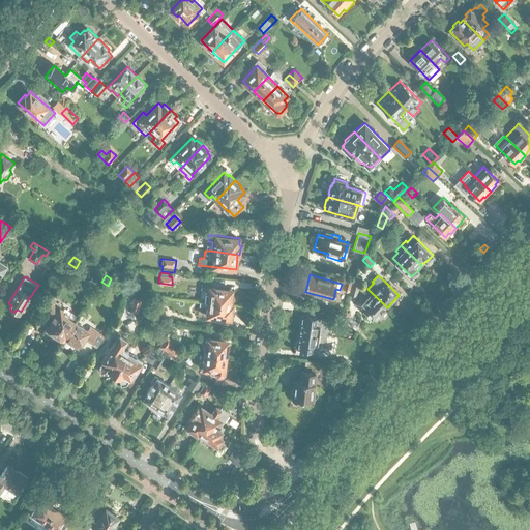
[(362,278),(355,276),(350,294),(357,296),(362,278)]
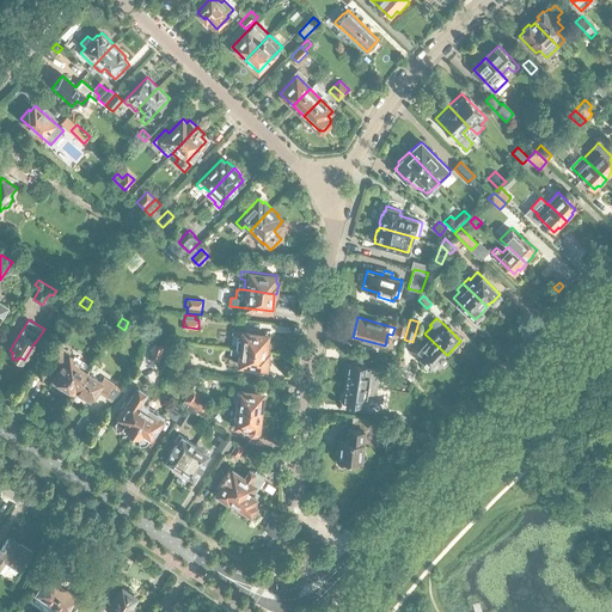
[(407,323),(399,322),(396,334),(403,336),(407,323)]
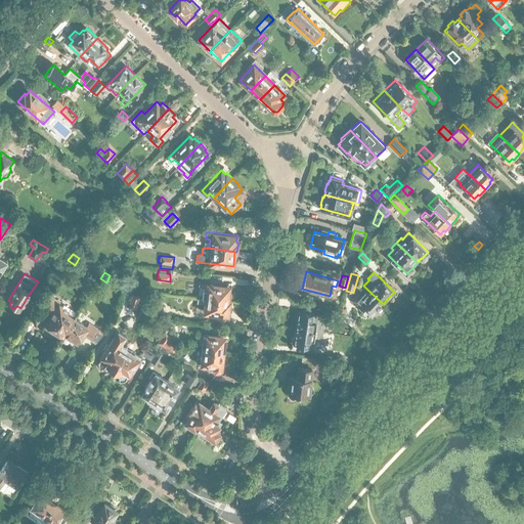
[(230,286),(207,284),(200,282),(200,288),(204,288),(203,298),(228,301),(230,286)]
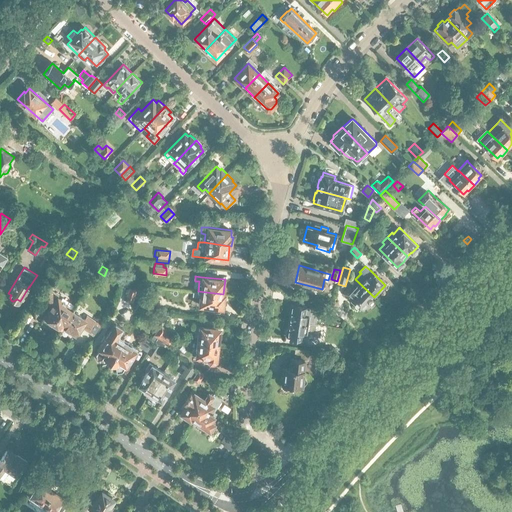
[(363,309),(374,297),(355,279),(356,280),(350,286),(349,284),(342,291),(351,299),(360,306),(363,309)]
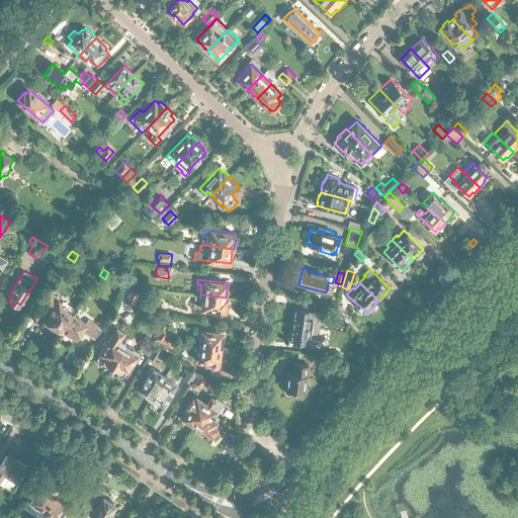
[(140,289),(132,287),(127,304),(135,306),(140,289)]
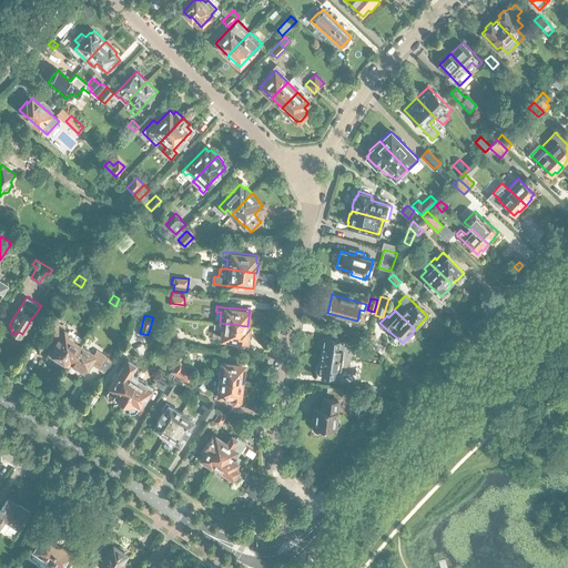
[(247,326),(220,323),(214,323),(214,328),(221,330),(220,338),(247,342),(250,326),(247,326)]
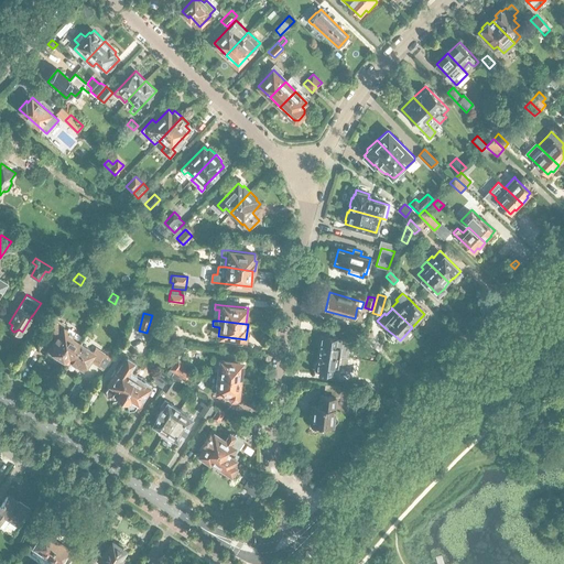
[(77,342),(61,331),(63,327),(54,322),(47,331),(57,337),(49,349),(67,361),(80,342),(78,340),(77,342)]
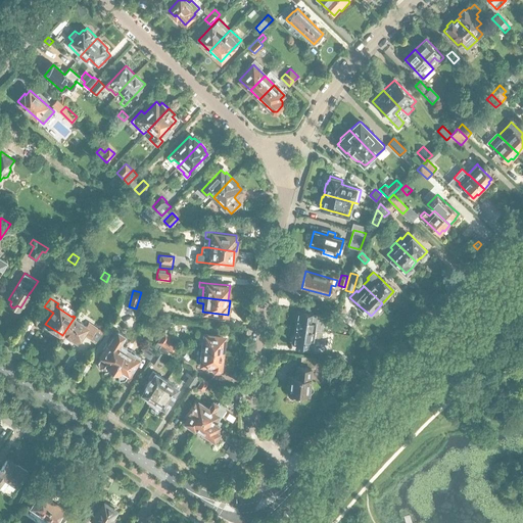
[(164,305),(151,304),(150,312),(163,314),(164,305)]
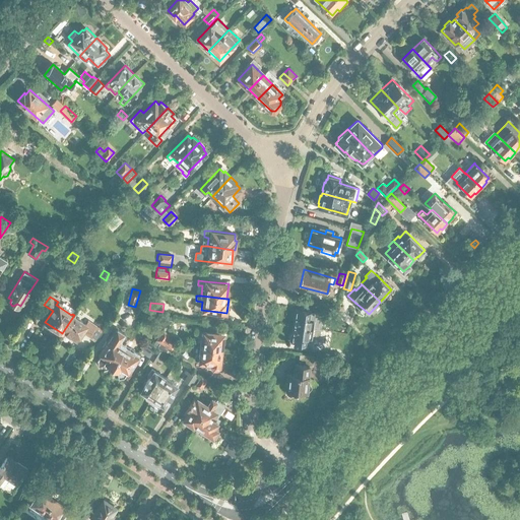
[(305,310),(305,309),(301,308),(300,309),(296,308),(290,341),(311,344),(312,339),(320,340),(321,331),(322,323),(321,323),(322,315),(316,314),(316,311),(305,310)]
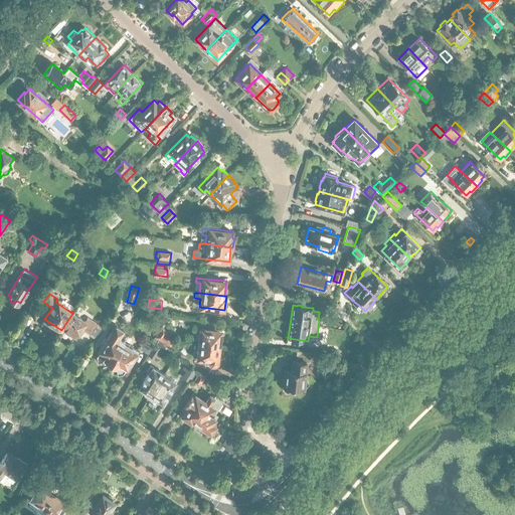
[(73,312),(61,330),(62,331),(63,330),(76,338),(78,334),(79,335),(82,330),(90,334),(97,323),(88,317),(86,320),(73,312)]
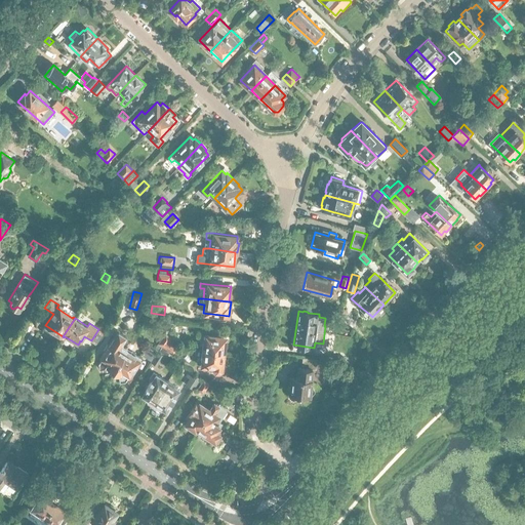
[(114,370),(128,349),(122,345),(127,336),(118,331),(118,332),(98,363),(99,369),(106,368),(108,365),(114,370)]
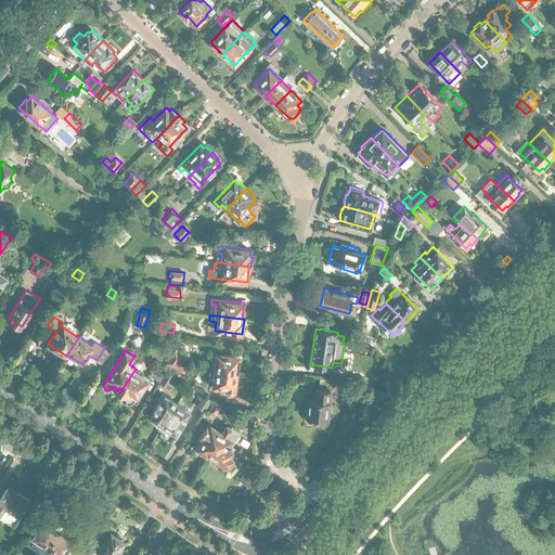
[(186,360),(181,357),(175,352),(168,363),(172,366),(173,368),(178,361),(183,364),(186,360)]
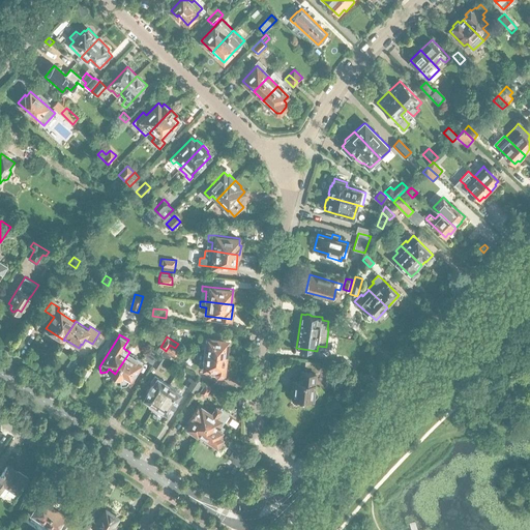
[(204,353),(227,356),(229,340),(206,337),(203,337),(202,344),(205,345),(204,353)]
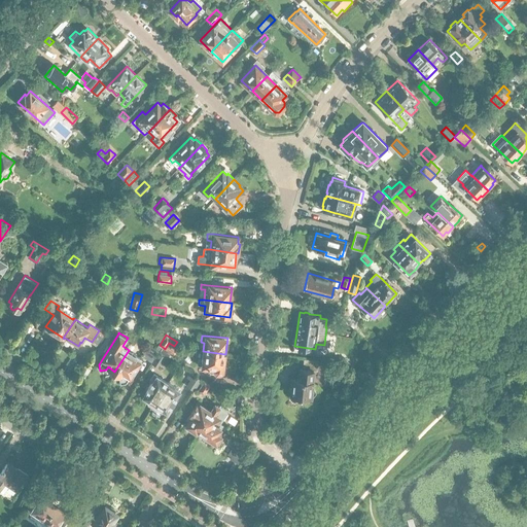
[(179,350),(174,346),(169,343),(165,349),(164,348),(161,352),(172,359),(179,350)]
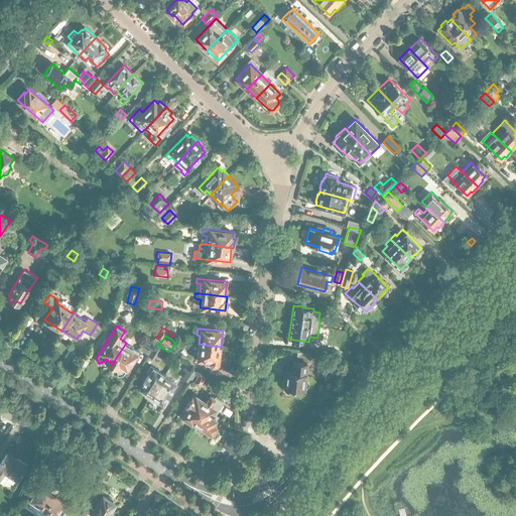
[(328,337),(316,340),(319,348),(331,344),(328,337)]
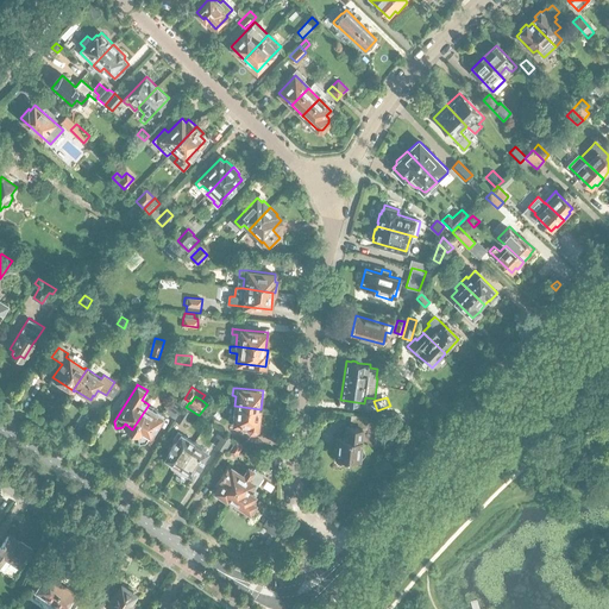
[(186,407),(189,402),(184,399),(181,405),(173,399),(164,410),(175,419),(183,406),(186,407)]
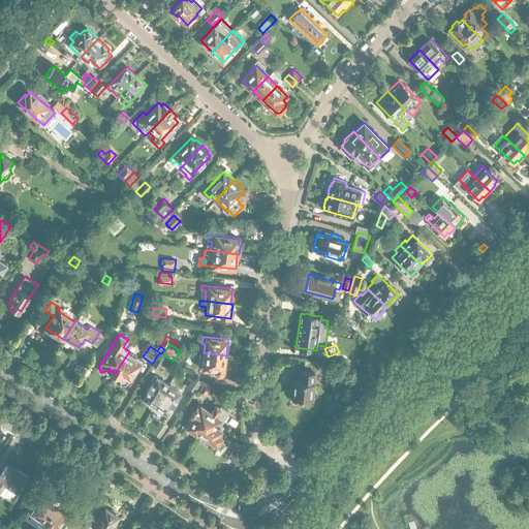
[(143,360),(129,351),(115,373),(121,377),(120,379),(121,385),(127,384),(130,379),(142,362),(143,360)]
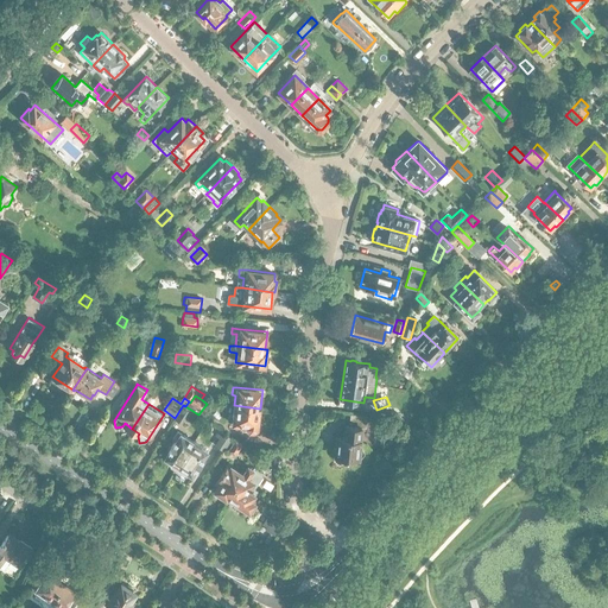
[(258,428),(260,409),(234,405),(233,415),(229,415),(228,420),(230,423),(232,423),(242,425),(242,429),(249,429),(249,430),(254,431),(258,428)]
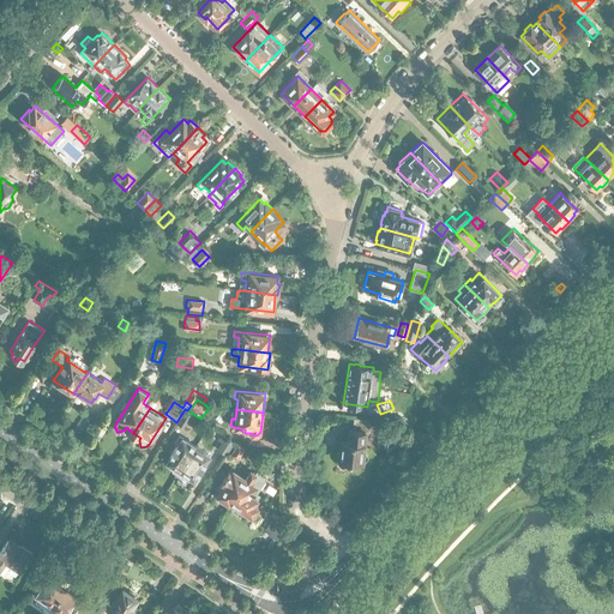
[(197,417),(192,415),(185,411),(178,423),(185,428),(186,425),(190,427),(197,417)]
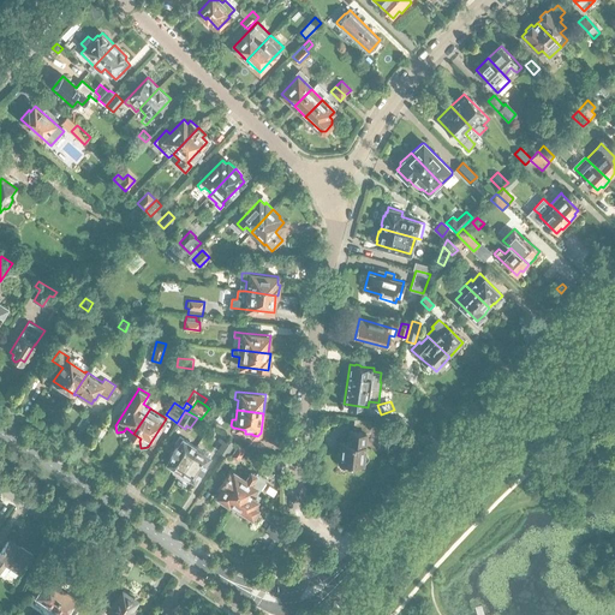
[(370,433),(371,421),(354,419),(353,430),(350,430),(348,443),(341,442),(340,441),(339,460),(340,460),(340,465),(341,466),(342,467),(345,467),(346,467),(348,466),(348,465),(350,460),(365,463),(369,458),(366,453),(364,453),(365,445),(366,433),(370,433)]
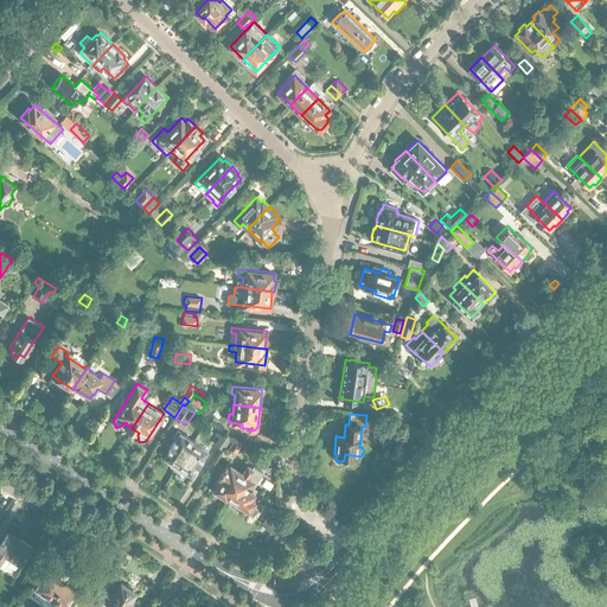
[(223,449),(224,448),(231,438),(231,436),(219,429),(216,435),(219,438),(216,443),(223,449)]
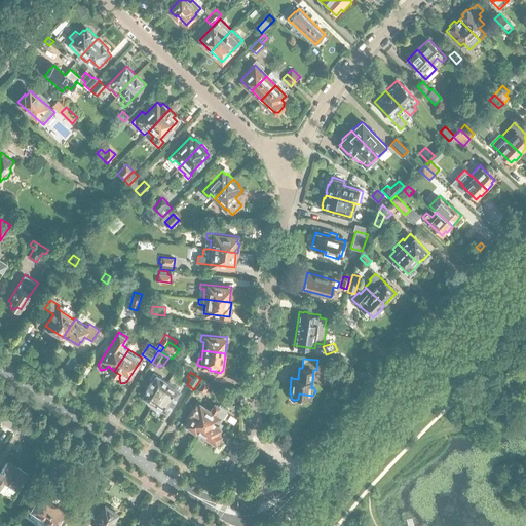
[(154,403),(168,381),(157,374),(143,396),(147,398),(147,399),(148,399),(149,401),(151,403),(153,403),(154,403)]
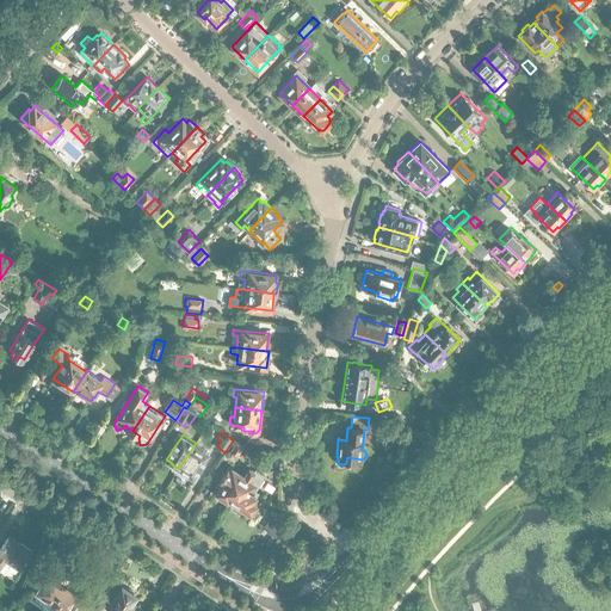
[(238,442),(236,443),(233,440),(226,451),(229,454),(229,452),(236,457),(244,445),(238,442)]
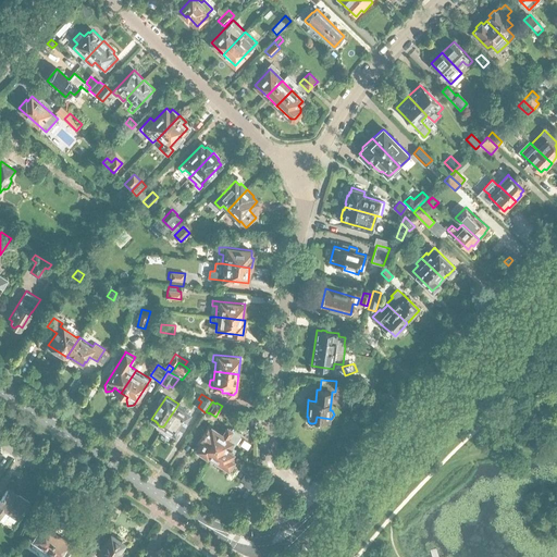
[(178,404),(163,426),(164,428),(165,430),(168,432),(170,431),(171,432),(172,432),(176,434),(190,411),(178,404)]
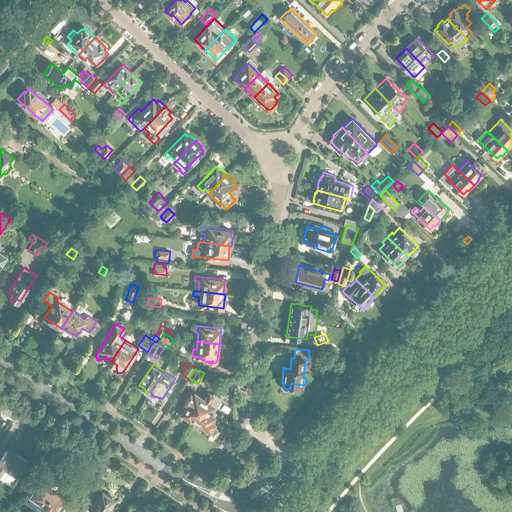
[(206,399),(204,398),(192,390),(180,407),(183,409),(180,413),(191,419),(191,418),(193,419),(206,399)]
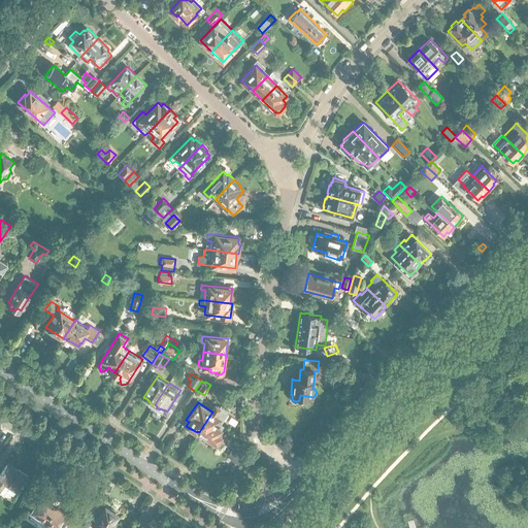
[(212,411),(199,432),(217,443),(222,436),(218,434),(222,429),(216,426),(221,418),(216,415),(221,407),(216,403),(210,410),(212,411)]
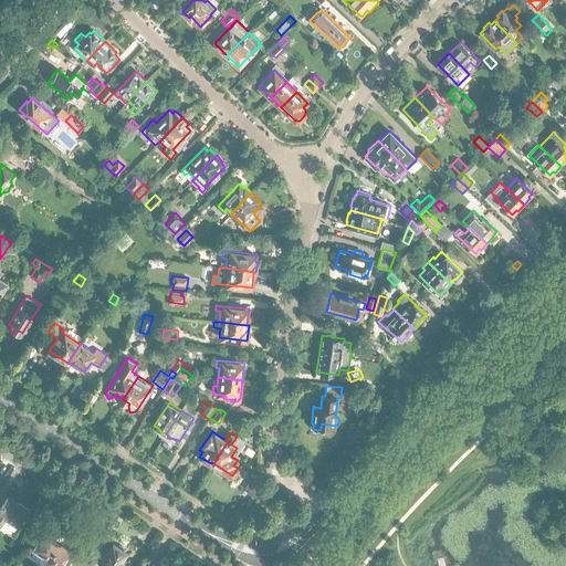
[(0,526),(4,530),(10,522),(19,527),(31,510),(9,494),(0,507),(0,526)]
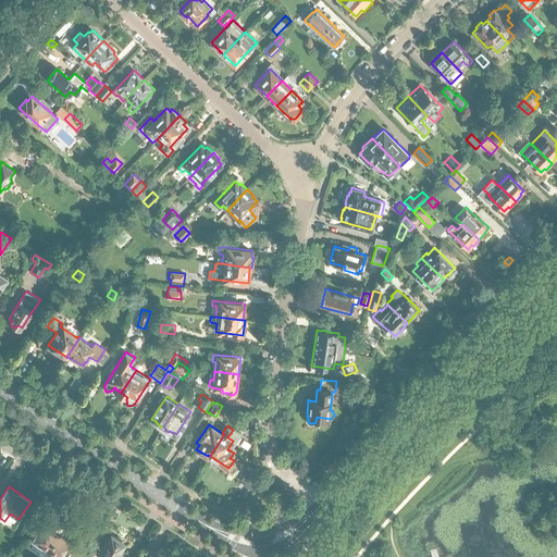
[(56,532),(49,528),(57,511),(48,507),(39,522),(42,524),(33,540),(44,546),(41,549),(50,555),(52,552),(60,556),(69,556),(71,554),(67,552),(73,543),(61,535),(63,532),(57,529),(56,532)]
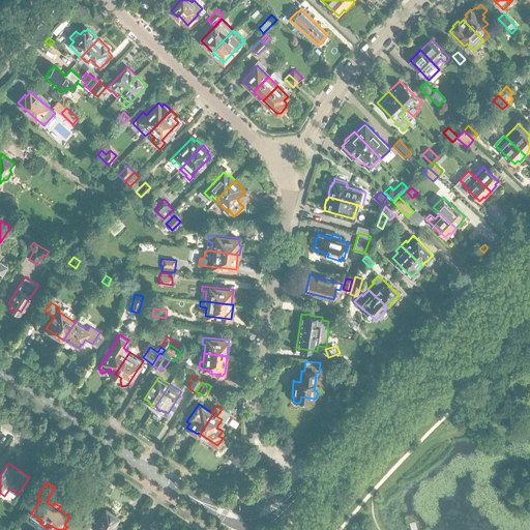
[(114,524),(119,517),(106,508),(92,528),(95,529),(111,529),(113,529),(115,527),(114,524)]
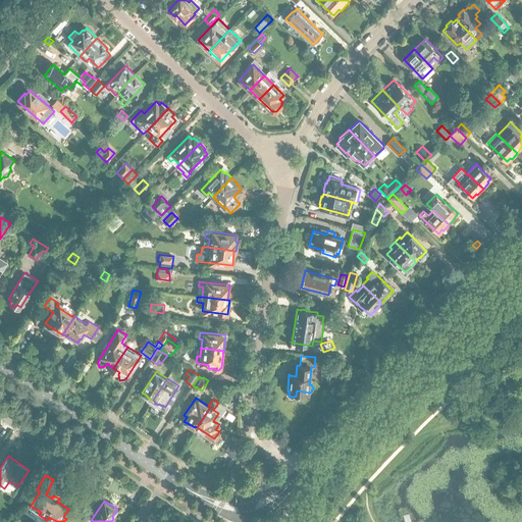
[(81,521),(82,521),(83,521),(87,516),(82,512),(77,519),(79,519),(75,521),(81,521)]
